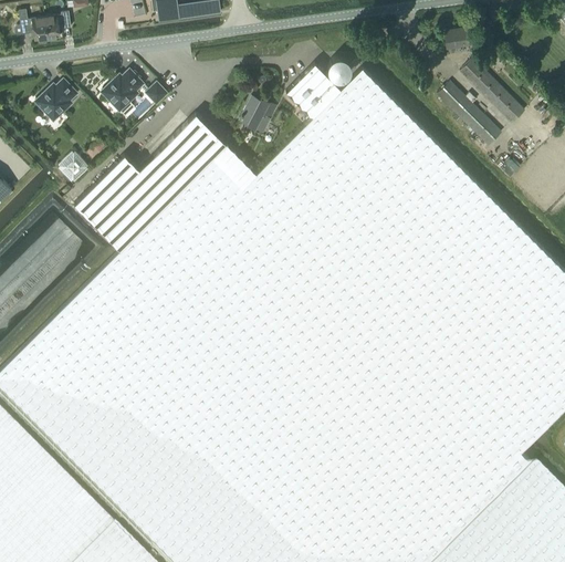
[(150,0),(154,14),(158,13),(159,24),(170,22),(170,20),(179,19),(180,19),(220,13),(218,0),(150,0)]
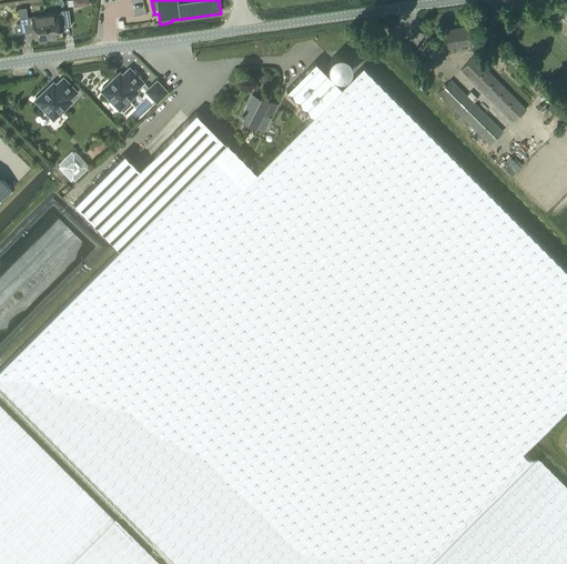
[(74,3),(76,11),(90,9),(89,1),(74,3)]
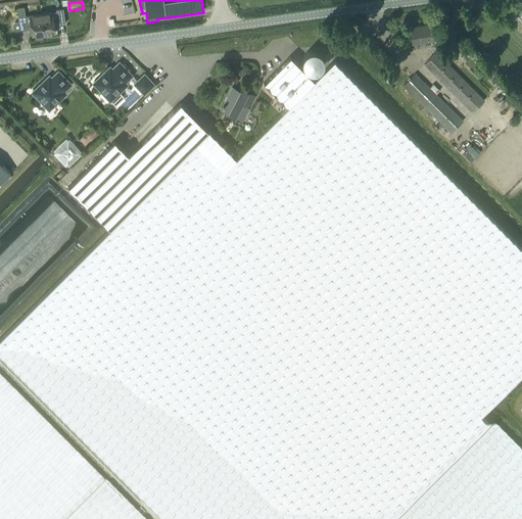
[(42,17),(40,17),(26,19),(25,11),(17,12),(19,26),(16,26),(14,27),(13,29),(13,33),(15,34),(17,35),(32,33),(33,40),(44,38),(42,17)]
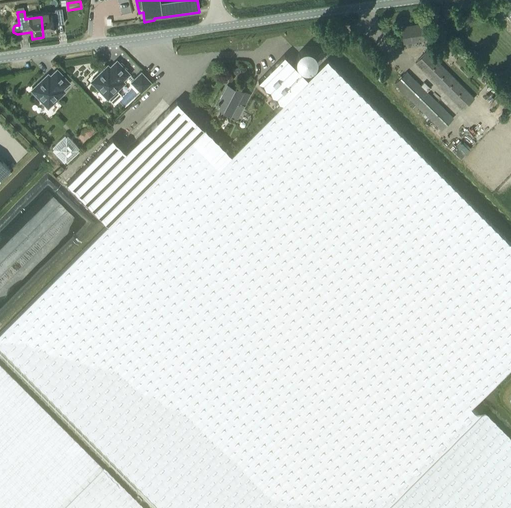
[(54,28),(65,27),(63,12),(56,13),(56,15),(41,17),(43,37),(55,35),(54,28)]
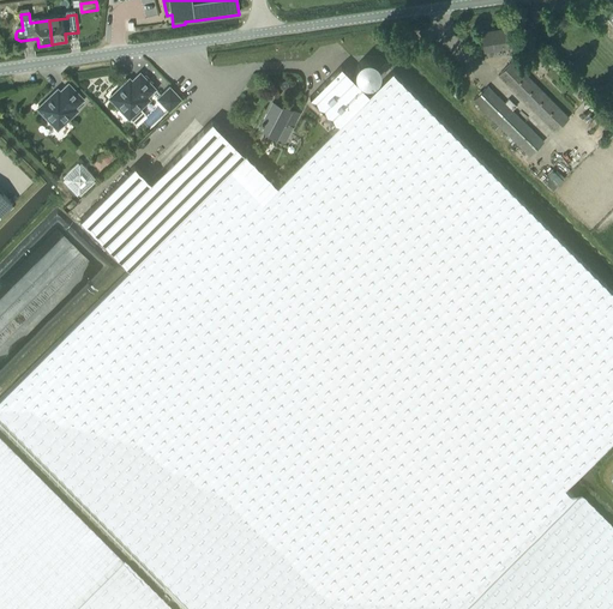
[(485,55),(517,50),(515,31),(482,37),(485,55)]
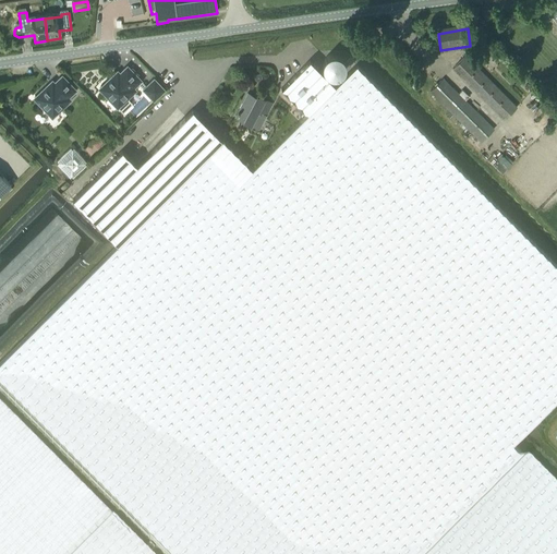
[(505,124),(518,111),(467,60),(453,73),(505,124)]
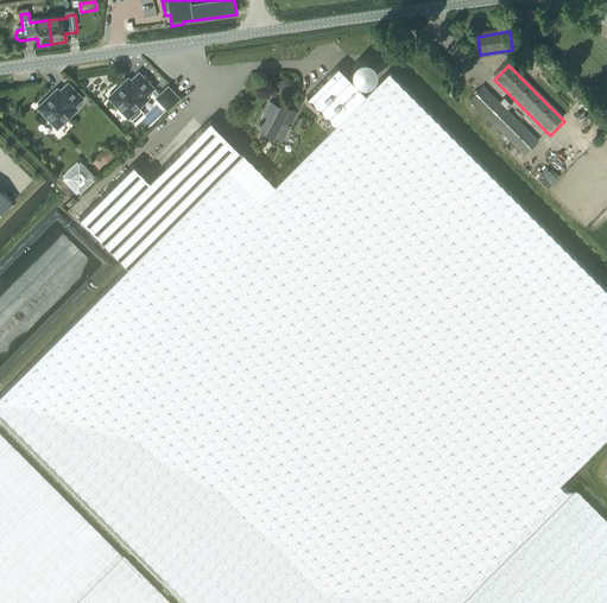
[(128,271),(0,399),(0,429),(174,602),(474,602),(575,503),(568,495),(560,487),(606,439),(606,293),(390,76),(367,99),(367,97),(339,70),(308,101),(329,121),(335,128),(336,129),(277,189),(244,156),(212,124),(151,183),(136,166),(81,221),(80,222),(128,270),(128,271)]
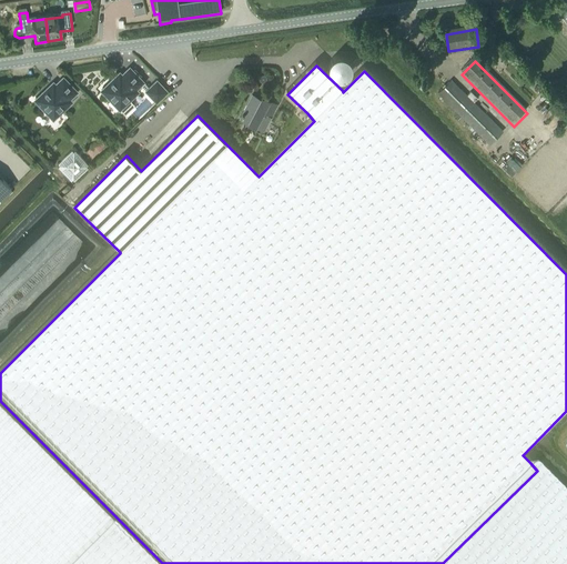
[(121,77),(102,94),(121,113),(125,119),(135,110),(131,104),(139,96),(137,93),(141,89),(147,94),(150,92),(144,87),(131,72),(123,79),(121,77)]
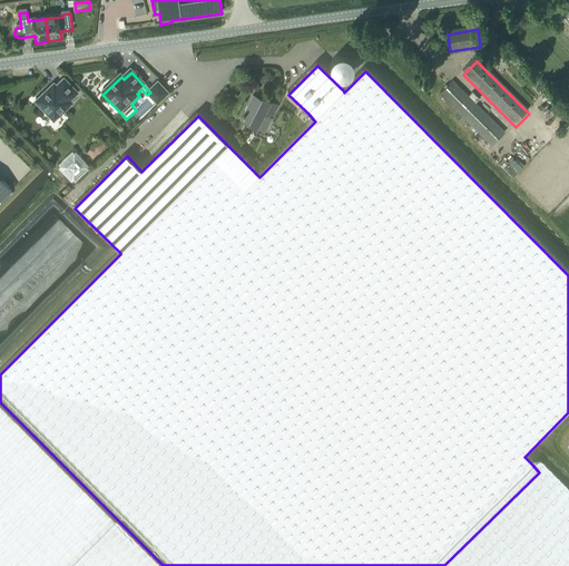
[(36,105),(55,124),(72,106),(70,104),(78,96),(65,81),(57,89),(55,87),(36,105)]
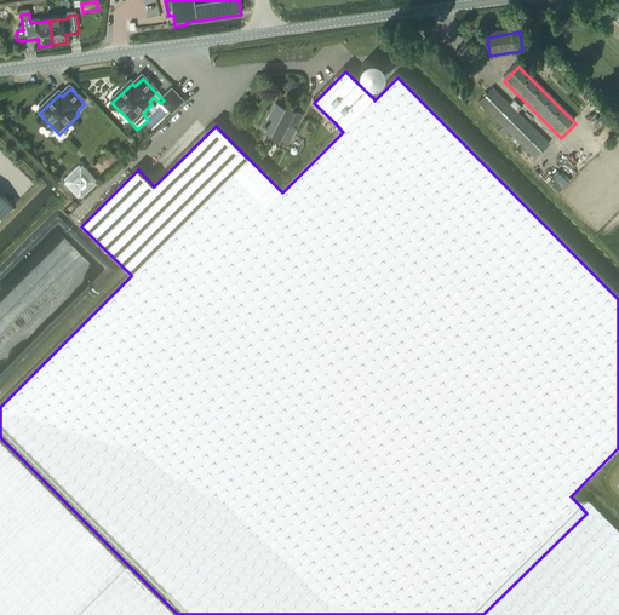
[(536,162),(550,148),(493,91),(479,105),(536,162)]
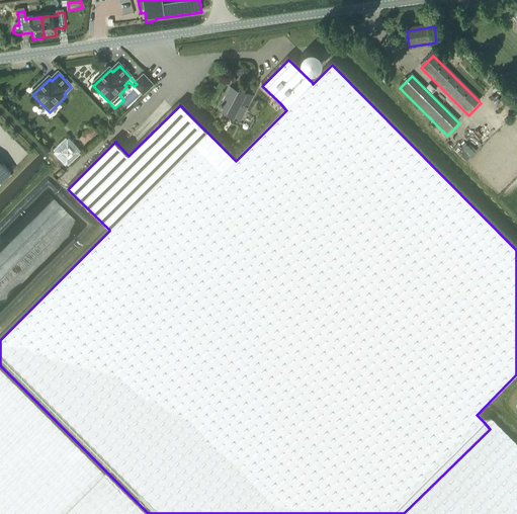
[(154,87),(144,77),(134,86),(144,96),(154,87)]
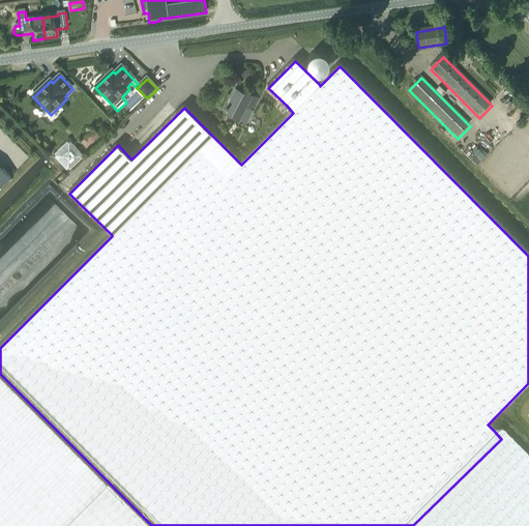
[(236,92),(225,114),(239,122),(247,125),(251,118),(252,117),(250,115),(252,112),(254,113),(260,101),(244,93),(243,96),(236,92)]
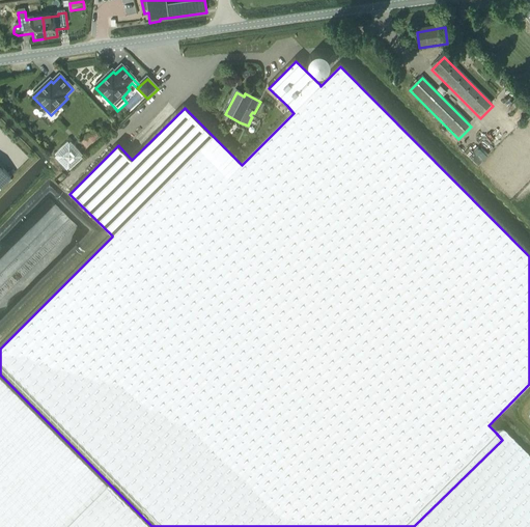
[(70,172),(83,160),(82,159),(83,158),(71,144),(70,146),(67,144),(55,157),(57,158),(55,160),(66,172),(68,171),(70,172)]
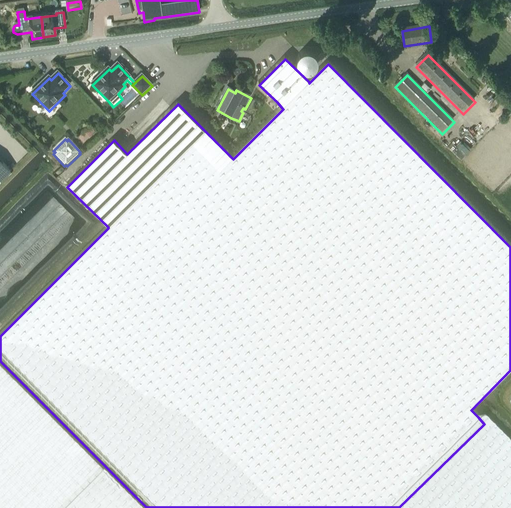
[(461,162),(470,154),(461,146),(453,154),(461,162)]
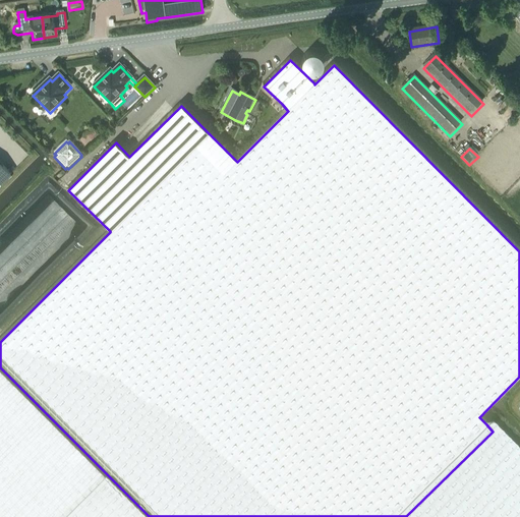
[(0,164),(0,187),(11,176),(0,164)]
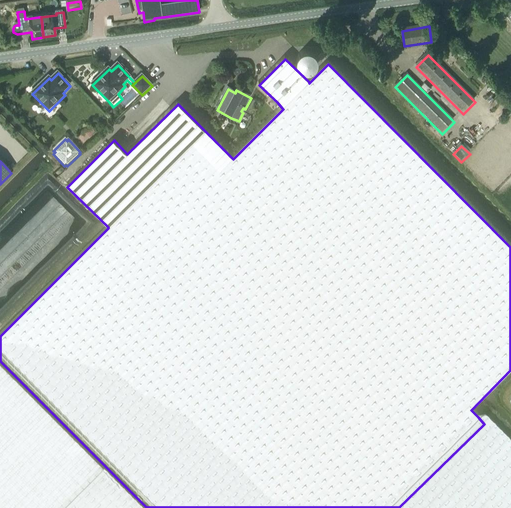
[(76,507),(105,480),(0,374),(0,507),(76,507)]
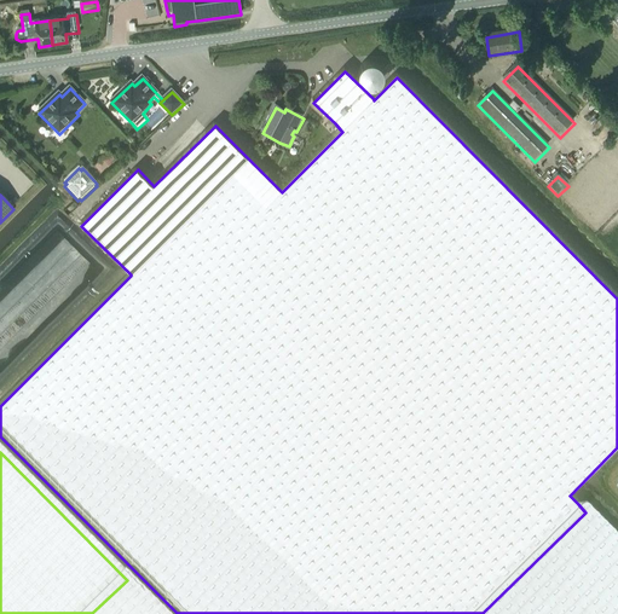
[(587,513),(484,613),(617,613),(617,544),(593,520),(587,513)]
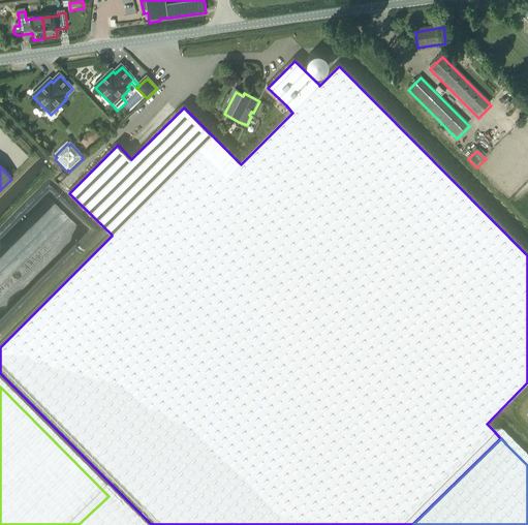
[(137,524),(109,496),(79,524),(137,524)]
